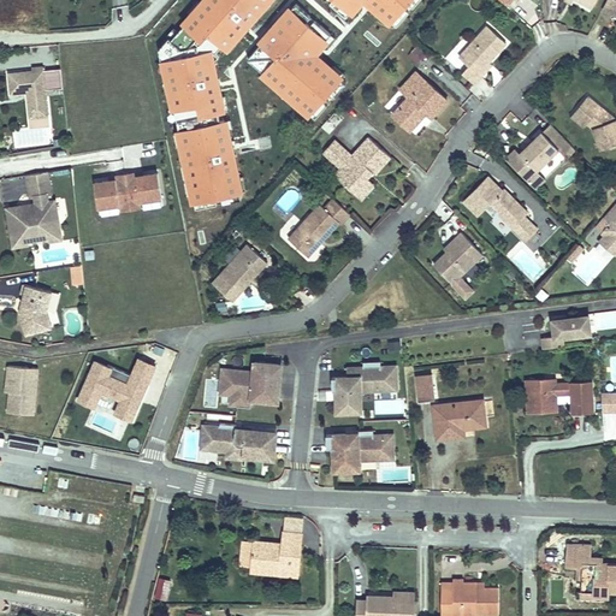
[(197,0),(163,40),(196,200),(248,188),(219,48),(266,0),(197,0)]
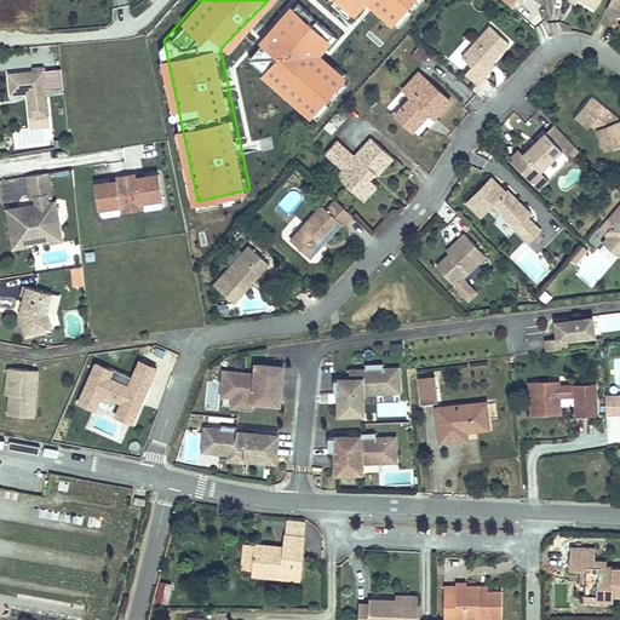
[(338,28),(304,0),(298,0),(251,52),(320,112),(350,76),(320,47),(338,28)]
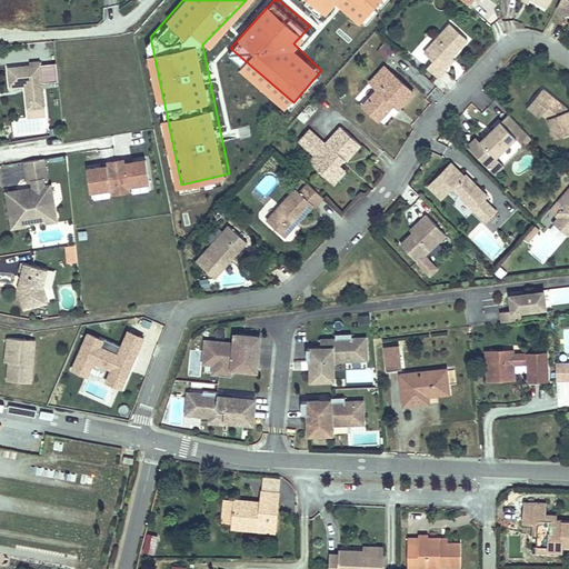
[(312,0),(322,9),(329,0),(350,0),(369,17),(382,0),(312,0)]
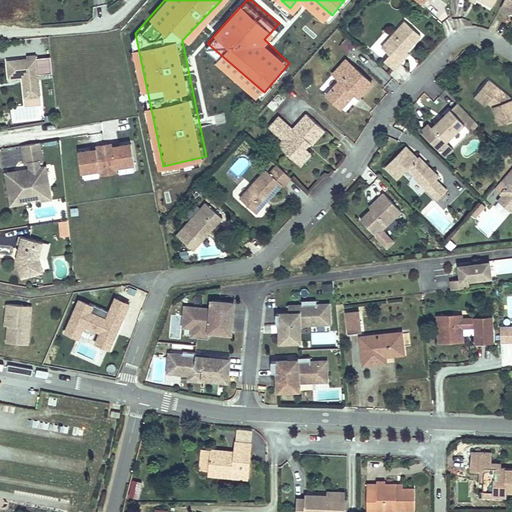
[(403,0),(393,0),(391,2),(399,9),(406,2),(403,0)]
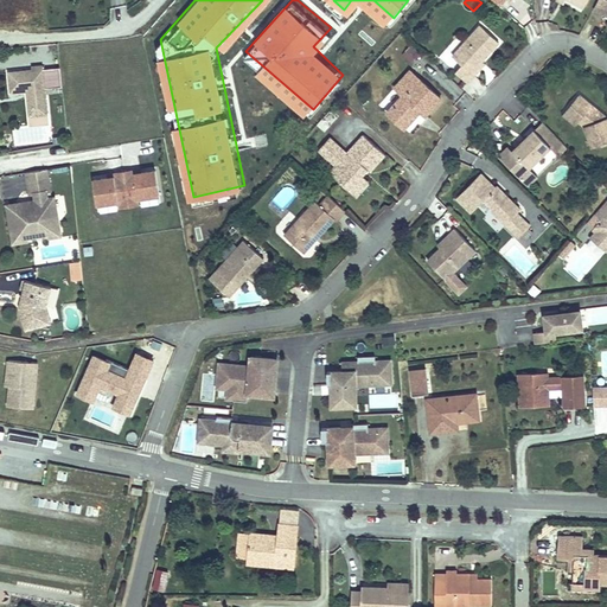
[(485,24),(457,57),(465,64),(465,66),(459,72),(470,83),(477,76),(474,74),(485,61),(504,39),(485,24)]
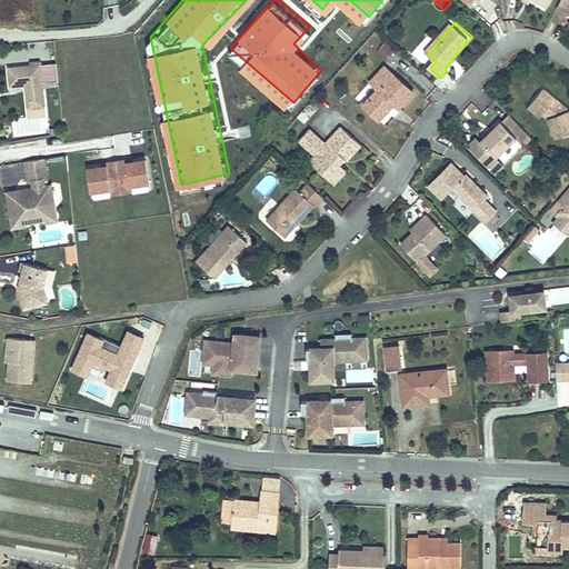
[(376,52),(388,61),(397,49),(385,40),(376,52)]
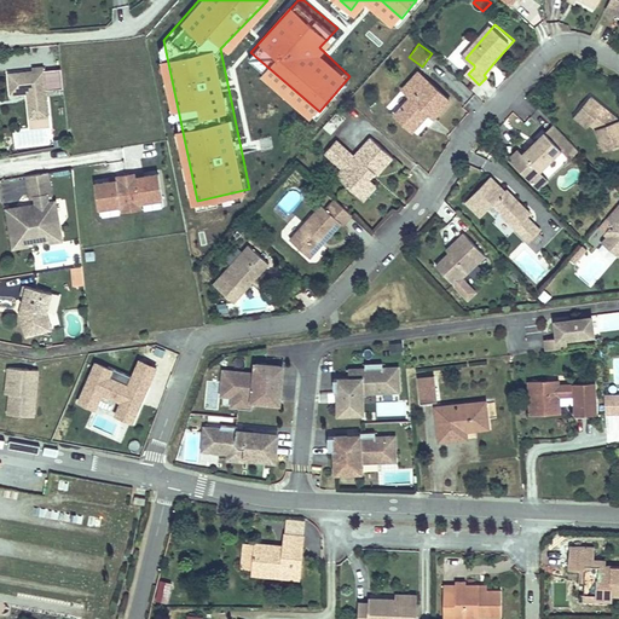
[(484,75),(486,77),(489,79),(499,67),(495,62),(484,75)]
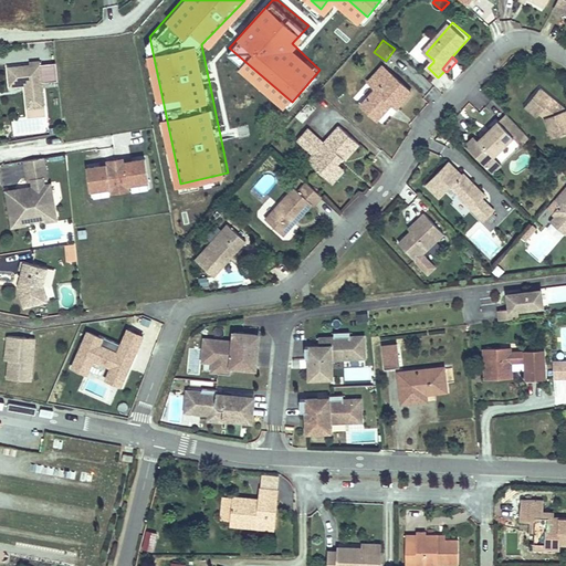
[(9,66),(10,85),(25,84),(29,83),(30,90),(27,91),(29,107),(44,105),(40,61),(30,62),(30,64),(9,66)]
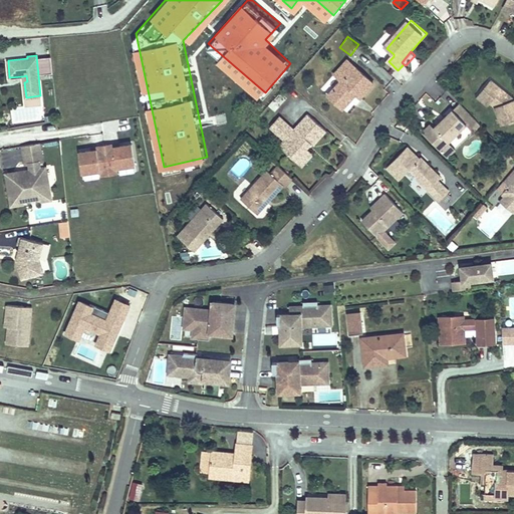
[(344,82),(331,96),(345,109),(358,94),(363,98),(374,86),(348,63),(337,76),(344,82)]
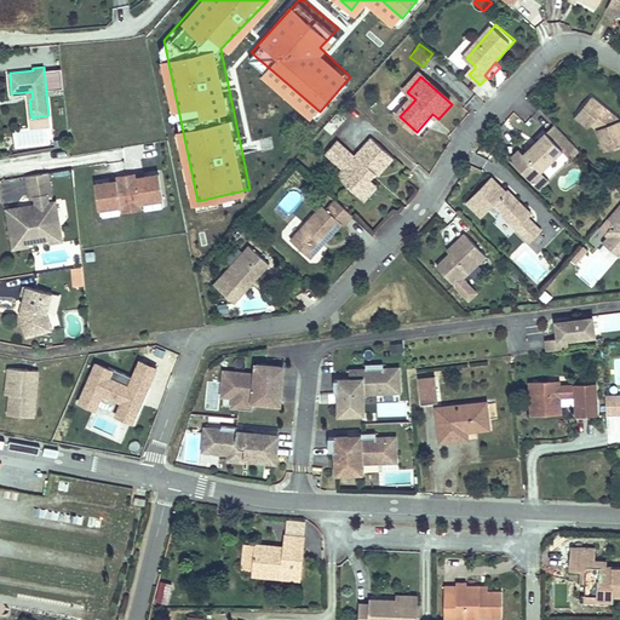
[(596,98),(586,110),(598,121),(595,125),(601,131),(608,151),(619,147),(619,122),(619,124),(615,115),(596,98)]
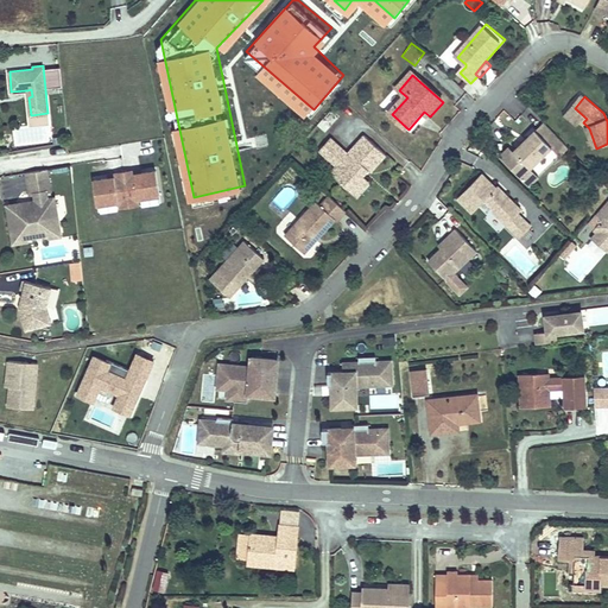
[(575,108),(568,115),(581,126),(583,122),(587,119),(575,108)]
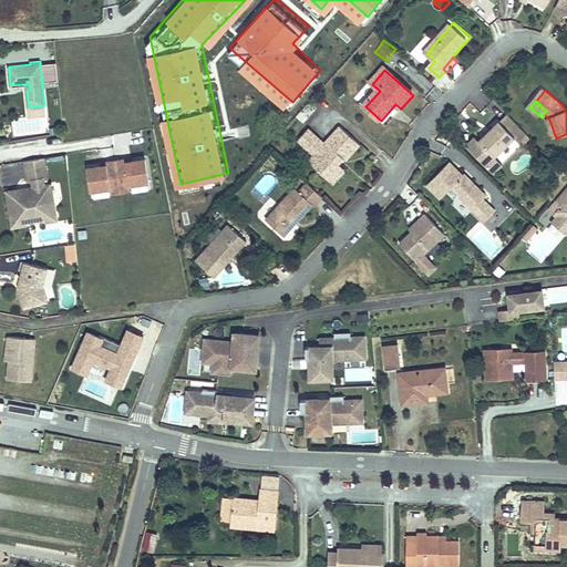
[(509,115),(483,141),(497,156),(516,138),(524,146),(532,138),(509,115)]
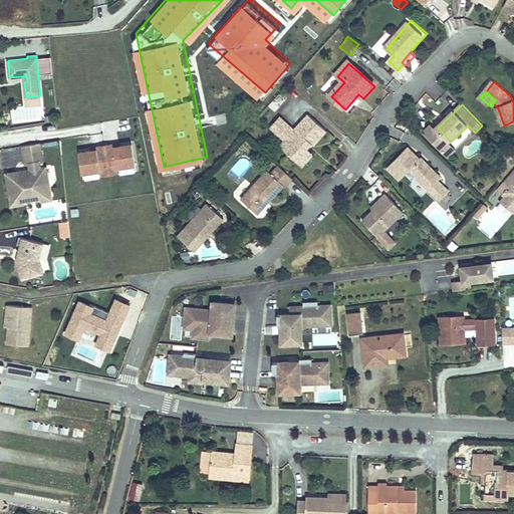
[(310,115),(296,132),(281,118),(272,129),(287,142),(291,145),(285,151),(297,162),(302,161),(308,155),(308,149),(304,145),(308,140),(312,144),(315,147),(328,132),(310,115)]
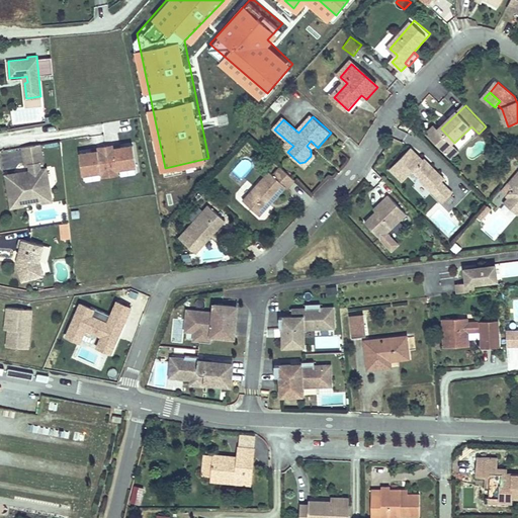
[(311,141),(307,146),(311,150),(315,145),(311,141)]
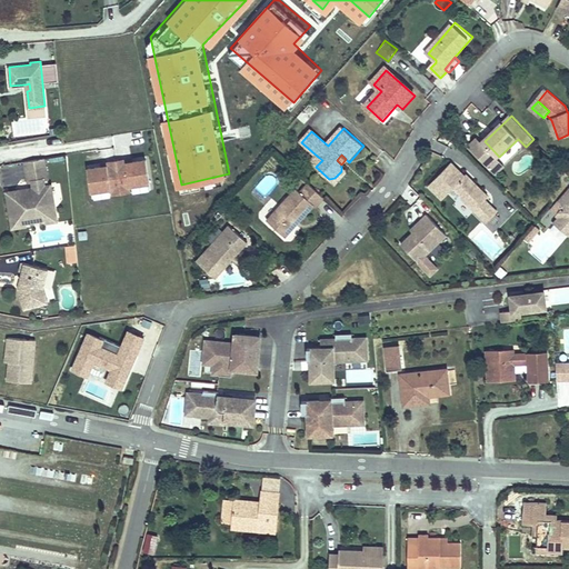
[(318,157),(312,163),(316,167),(322,160),(318,157)]
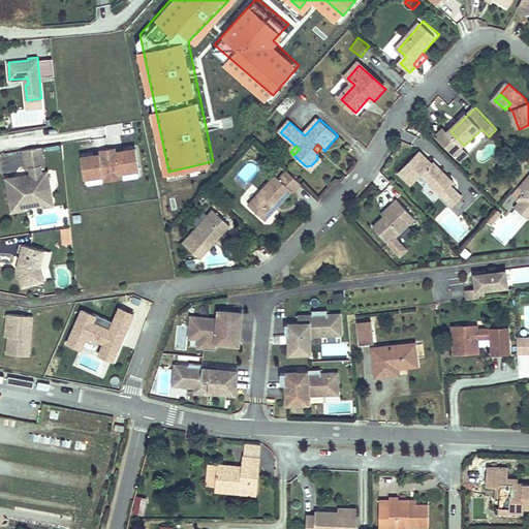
[(41,149),(24,152),(27,170),(31,170),(31,176),(29,176),(29,178),(23,183),(17,178),(6,180),(12,213),(22,212),(28,204),(32,207),(38,197),(43,201),(51,191),(45,188),(50,183),(48,174),(42,174),(41,168),(44,167),(41,149)]
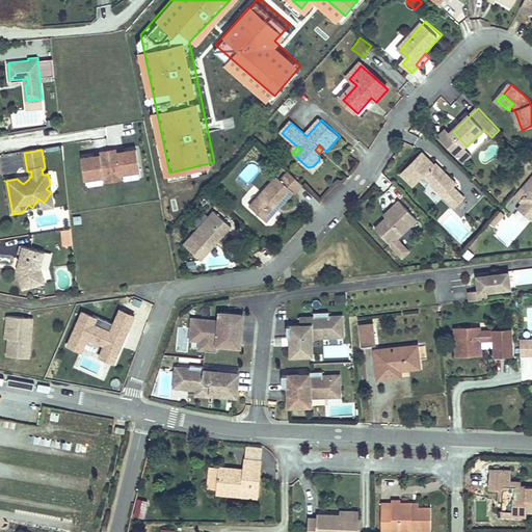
[(87,180),(106,177),(107,183),(126,180),(125,175),(142,171),(139,150),(121,153),(121,151),(103,153),(103,156),(84,159),(87,180)]
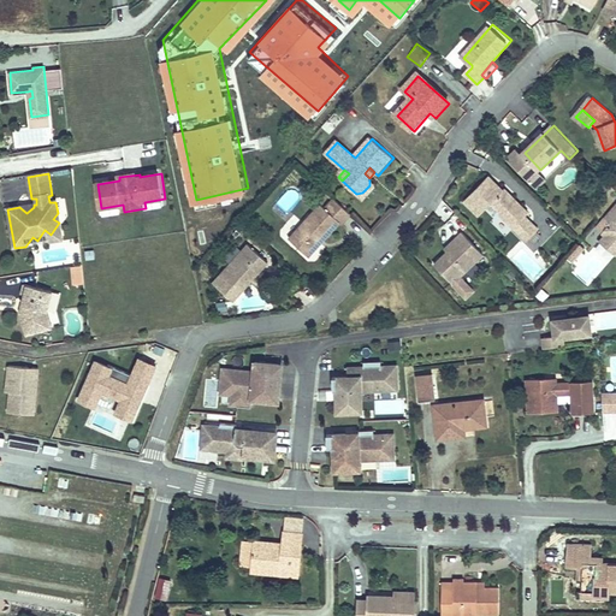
[(516,200),(491,176),(466,200),(483,217),(495,203),(504,213),(503,214),(531,242),(543,231),(528,218),(532,215),(521,205),(519,206),(514,202),(516,200)]
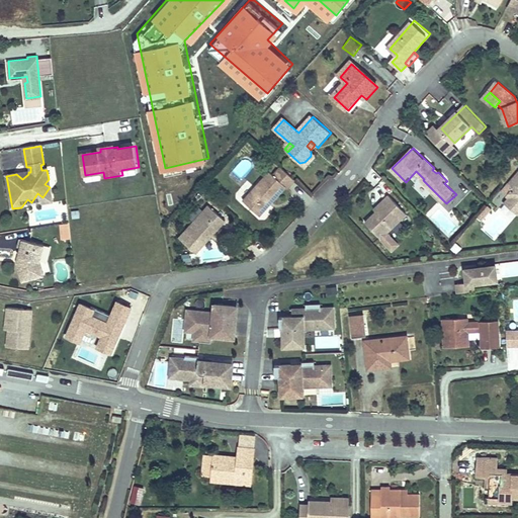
[(305,162),(299,163),(307,169),(317,158),(315,154),(311,150),(311,156),(305,162)]
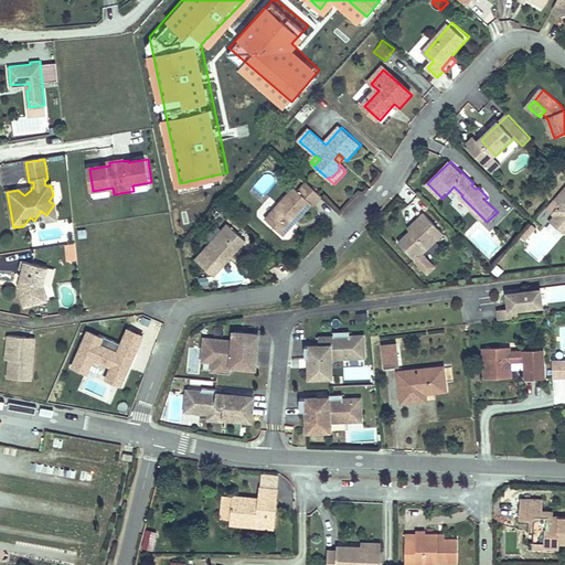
[(269,222),(286,237),(313,206),(321,198),(310,187),(304,194),(301,194),(297,191),(269,222)]
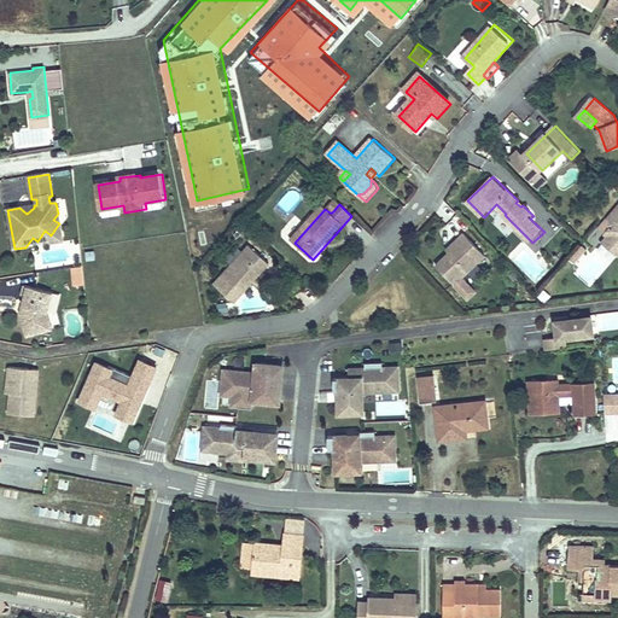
[(345,228),(355,219),(351,216),(343,226),(345,228)]
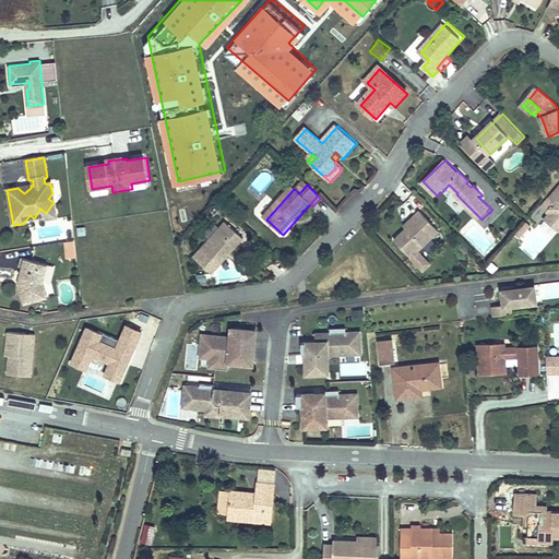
[(30,215),(23,224),(56,218),(54,202),(46,213),(40,209),(34,218),(30,215)]
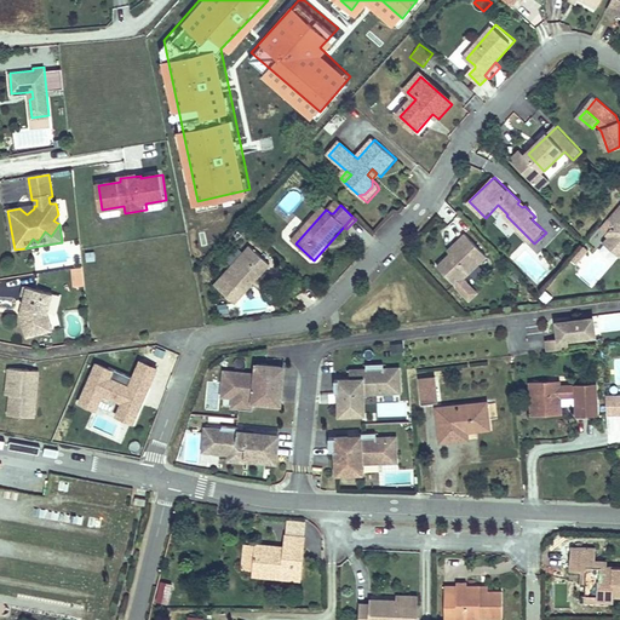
[(488,258),(468,235),(460,242),(463,246),(453,256),(440,268),(458,287),(488,258)]
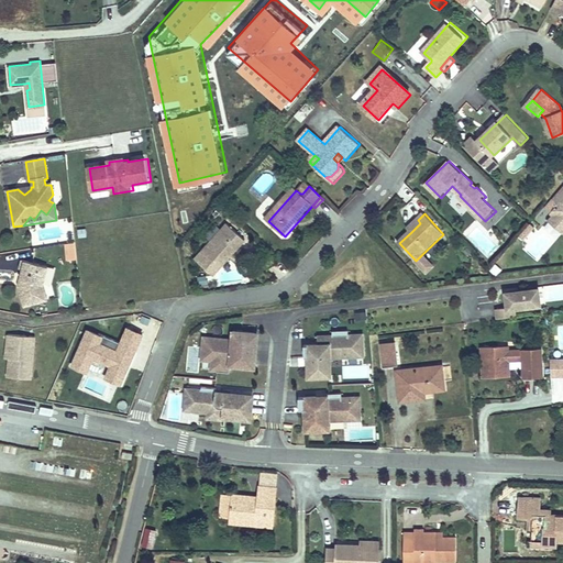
[(418,220),(408,230),(411,232),(420,223),(418,220)]
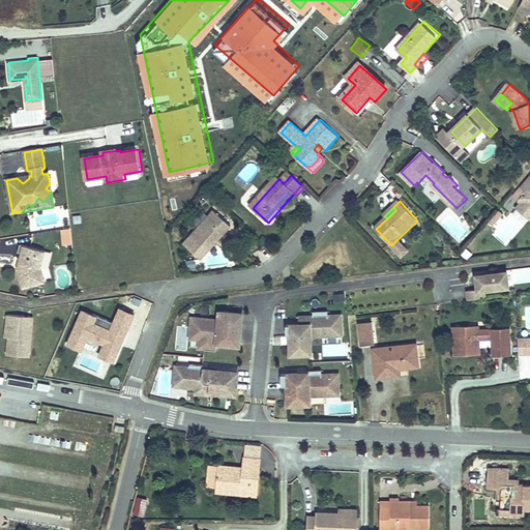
[(504,245),(528,221),(517,209),(493,233),(504,245)]
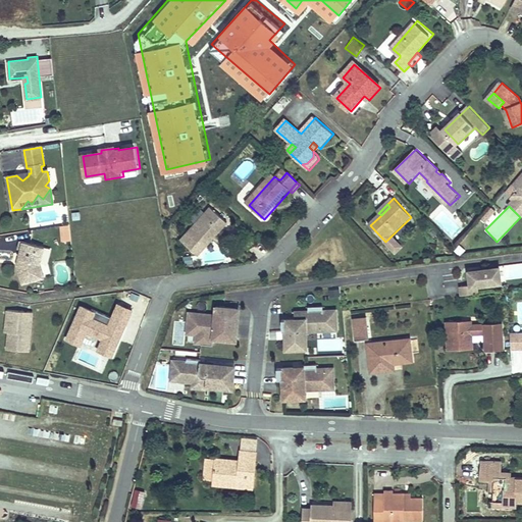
[(213,209),(184,242),(199,256),(229,224),(213,209)]
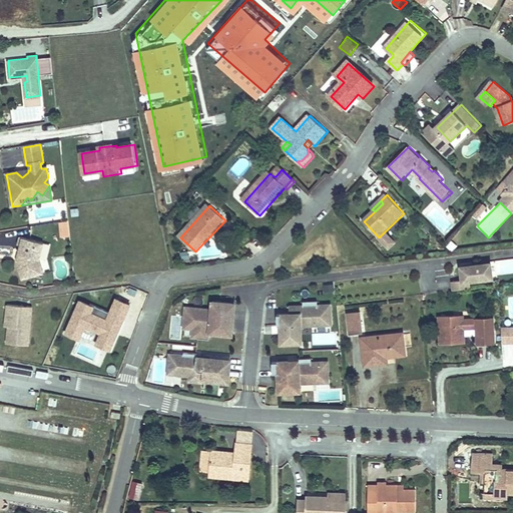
[(47,242),(23,236),(21,244),(24,245),(22,253),(24,254),(23,259),(20,260),(22,280),(43,277),(41,263),(47,242)]
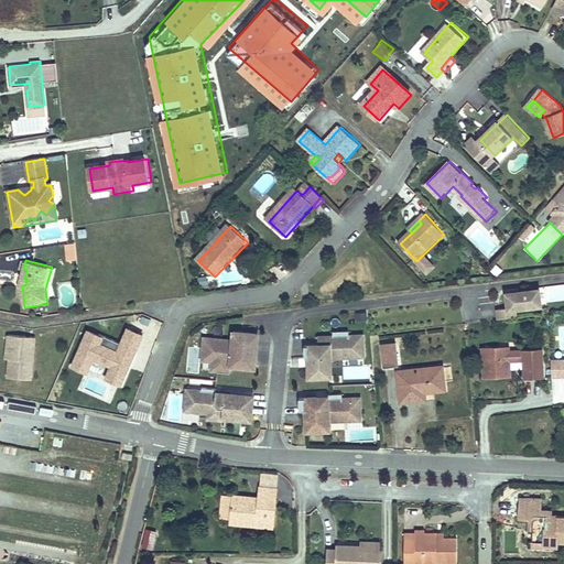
[(500,312),(501,323),(509,322),(517,321),(516,310),(542,307),(541,293),(509,296),(510,311),(500,312)]
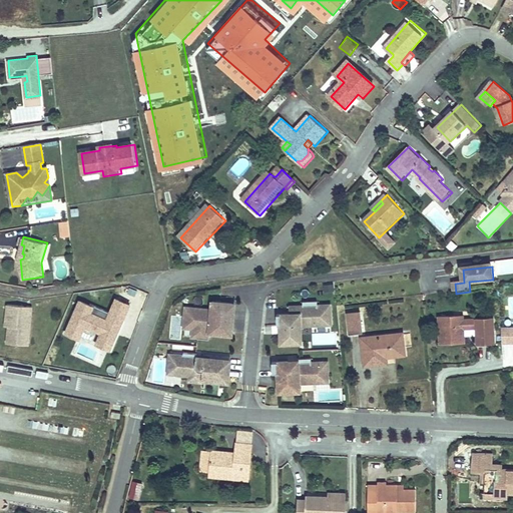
[(114,298),(108,312),(94,306),(78,299),(63,333),(79,340),(85,327),(99,333),(94,344),(110,351),(130,304),(114,298)]
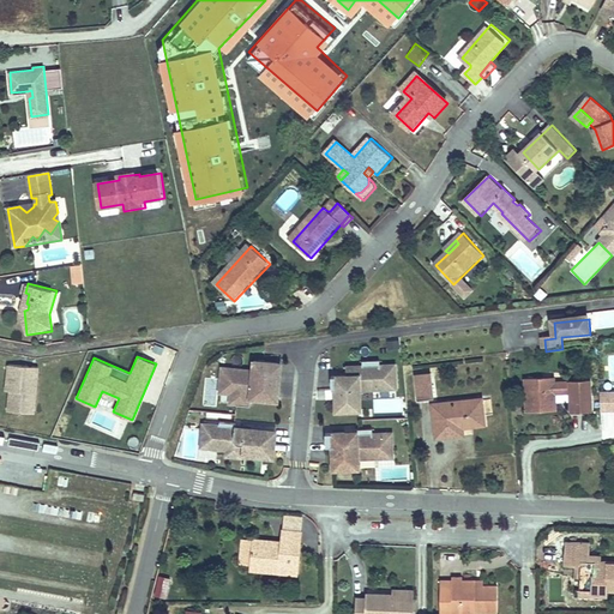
[(253,373),(224,369),(222,391),(232,392),(238,392),(236,405),(251,407),(252,393),(259,395),(259,399),(277,401),(280,384),(270,384),(271,375),(277,375),(280,363),(254,361),(253,373)]
